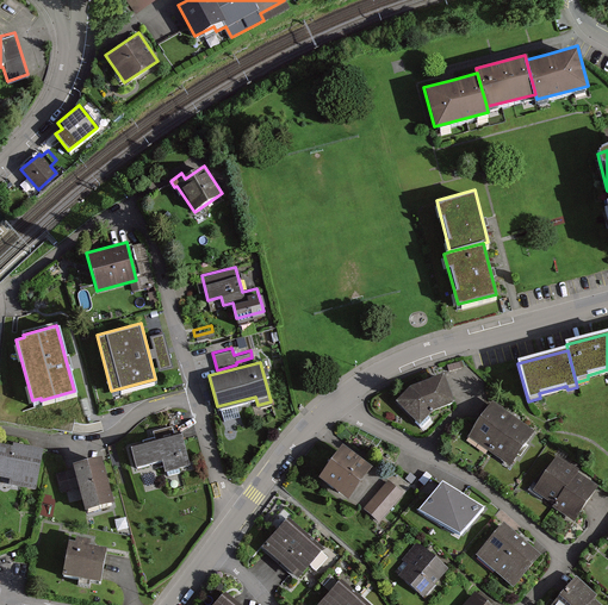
[(419,424),(432,409),(453,401),(442,373),(409,385),(395,399),(419,424)]
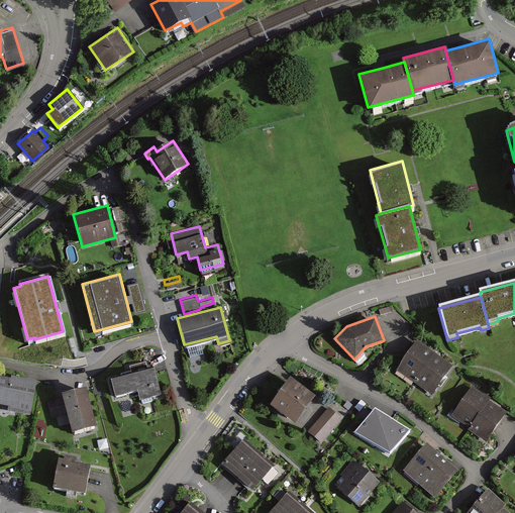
[(453,364),(416,338),(397,368),(433,393),(453,364)]
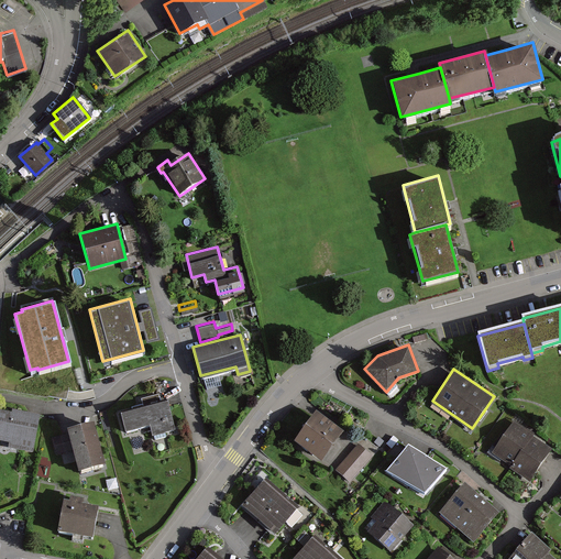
[(141,403),(130,405),(131,408),(118,412),(123,431),(150,425),(152,434),(174,427),(171,418),(172,418),(166,398),(160,401),(157,392),(140,397),(141,403)]
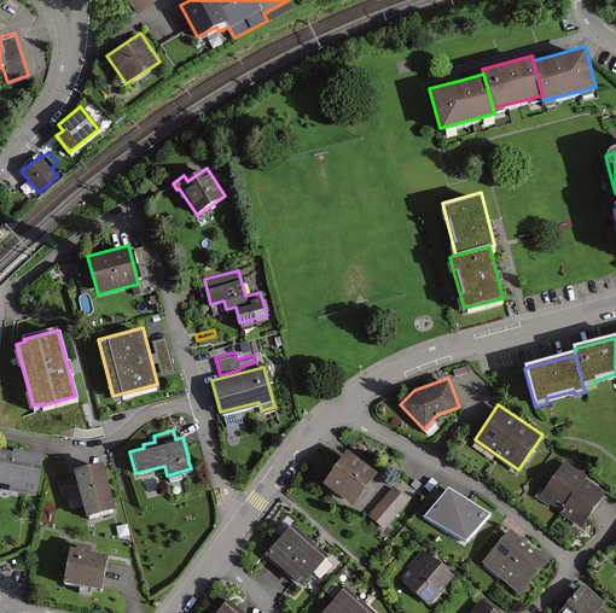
[(34,494),(41,453),(12,448),(11,451),(0,449),(0,482),(5,483),(4,488),(34,494)]
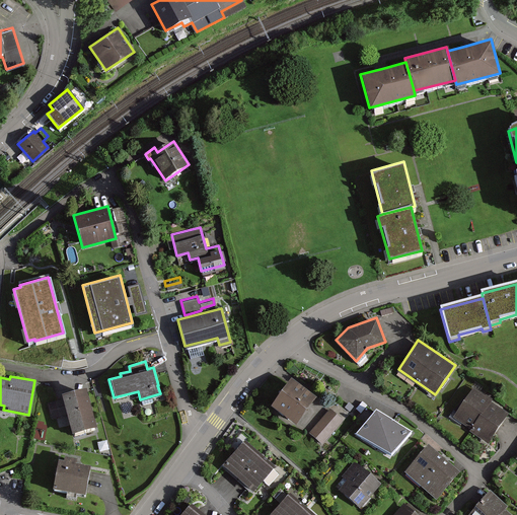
[(315,395),(290,376),(269,403),(295,423),(315,395)]
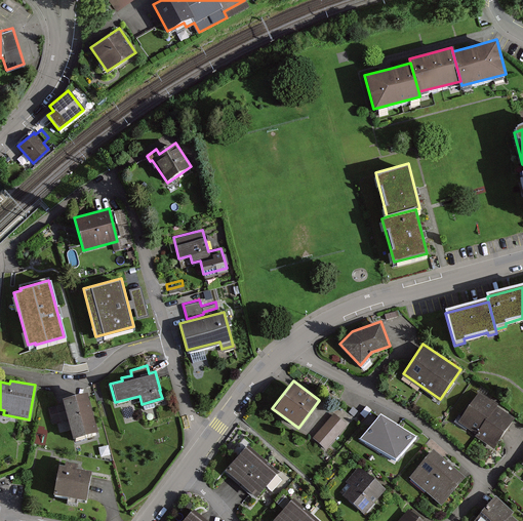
[(498,404),(480,391),(458,419),(477,433),(498,404)]
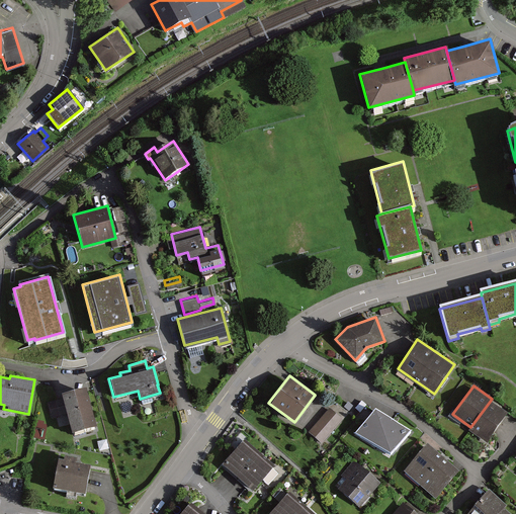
[(95,428),(85,391),(48,401),(52,415),(64,412),(70,435),(95,428)]
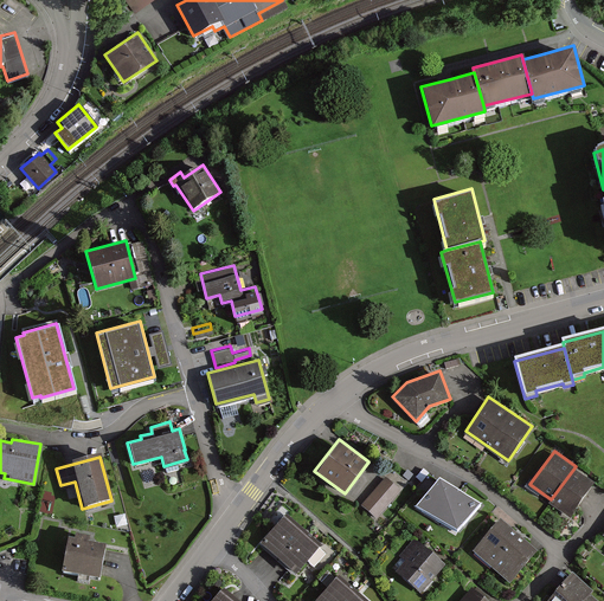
[(570,515),(593,483),(574,469),(551,501),(570,515)]
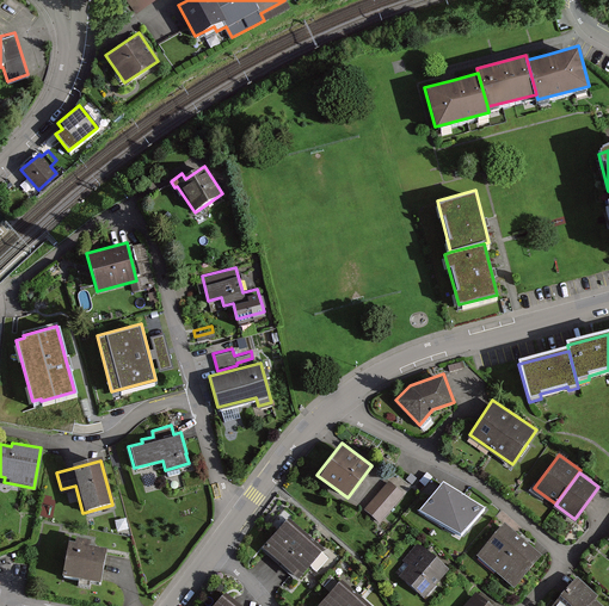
[(377,519),(403,490),(387,477),(362,506),(377,519)]
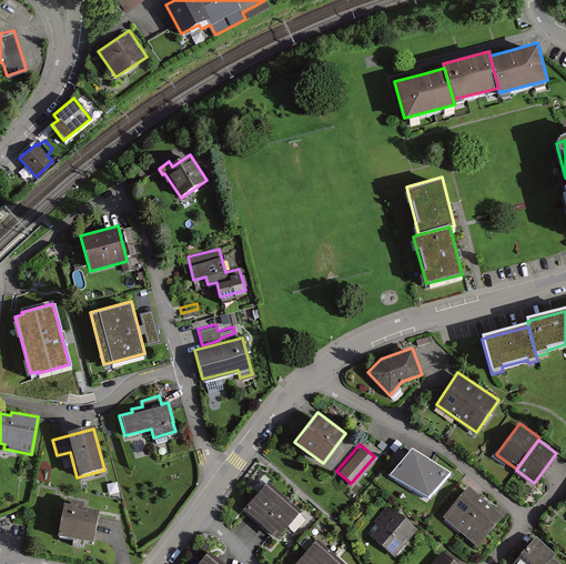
[(450,470),(411,446),(387,473),(426,495),(450,470)]
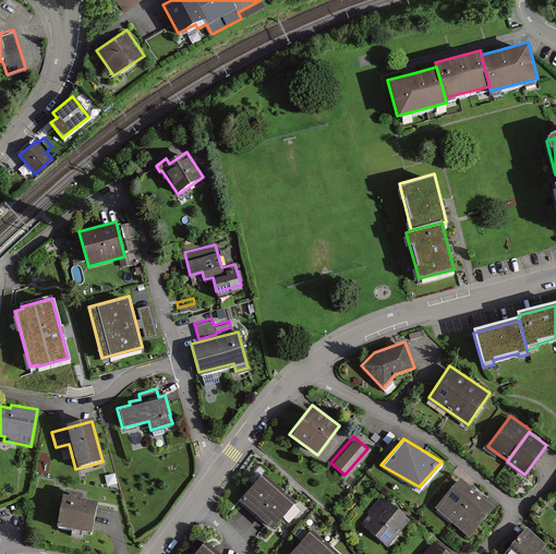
[(279,485),(262,471),(238,500),(254,514),(279,485)]
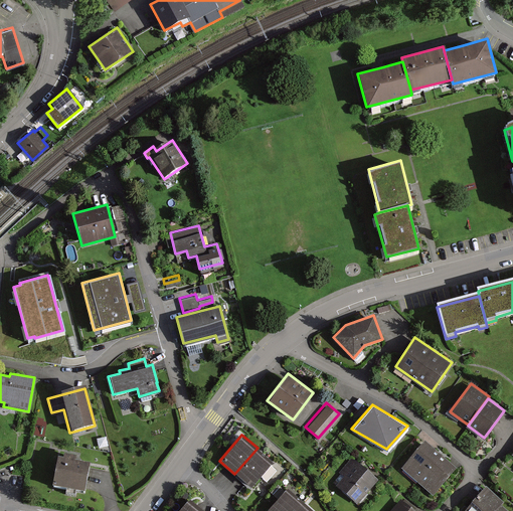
[(456,467),(424,440),(401,467),(432,494),(456,467)]
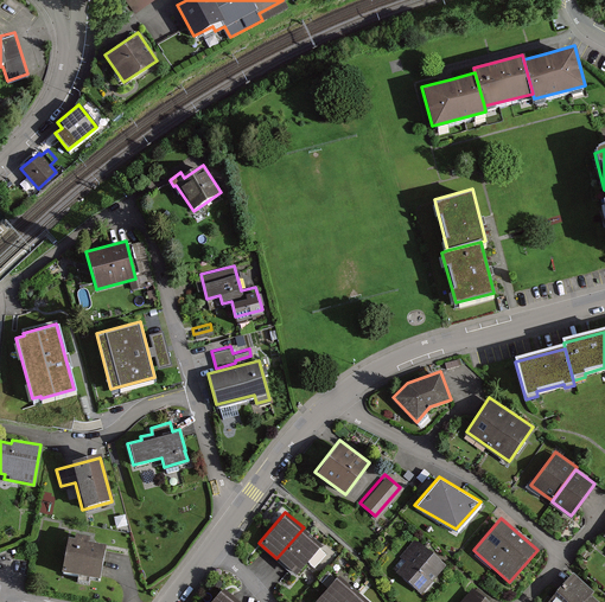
[(322,543),(304,527),(276,558),(294,574),(322,543)]
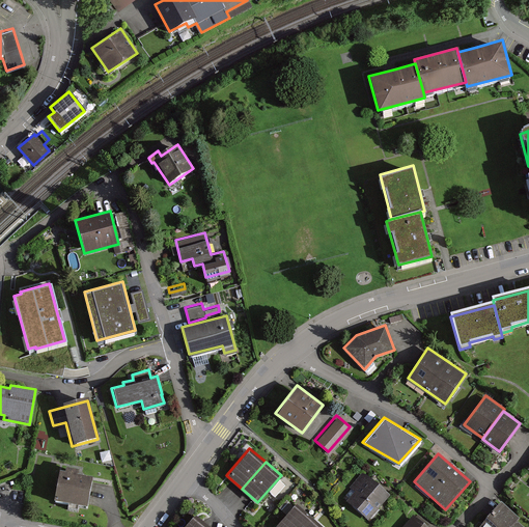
[(53,504),(86,509),(91,479),(74,476),(75,471),(64,470),(63,475),(58,474),(53,504)]
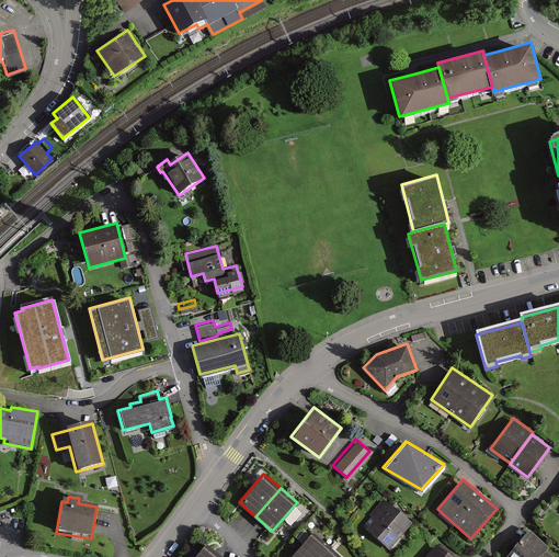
[(388,546),(410,521),(380,497),(358,522),(388,546)]
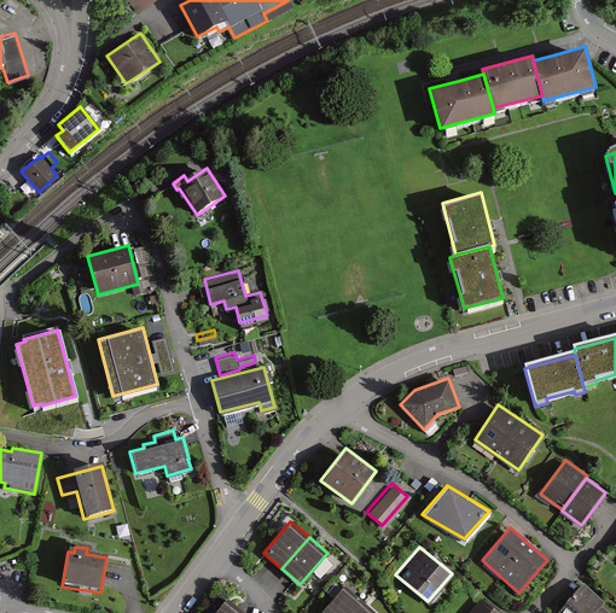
[(558,612),(609,612),(610,612),(599,603),(603,600),(582,582),(557,612),(558,612)]
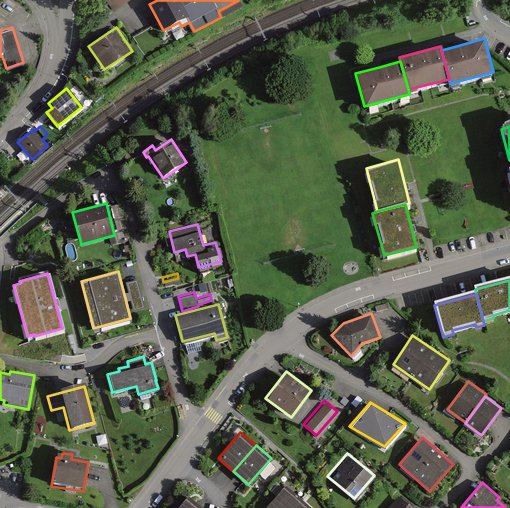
[(289,507),(299,496),(284,484),(264,507),(289,507)]
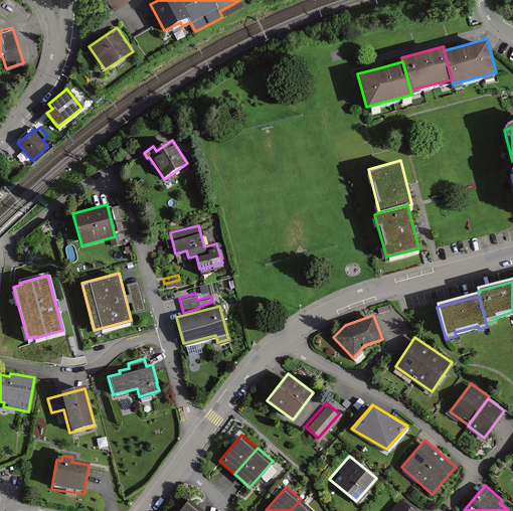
[(414,510),(398,497),(385,510),(414,510)]
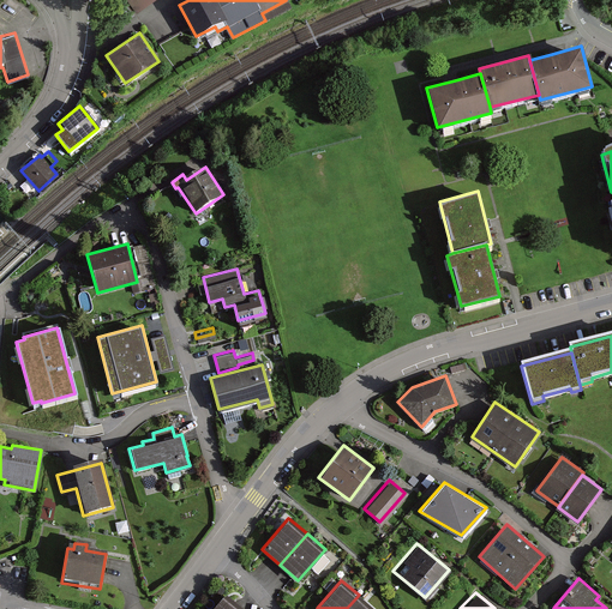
[(376,608),(377,608),(359,595),(347,608),(376,608)]
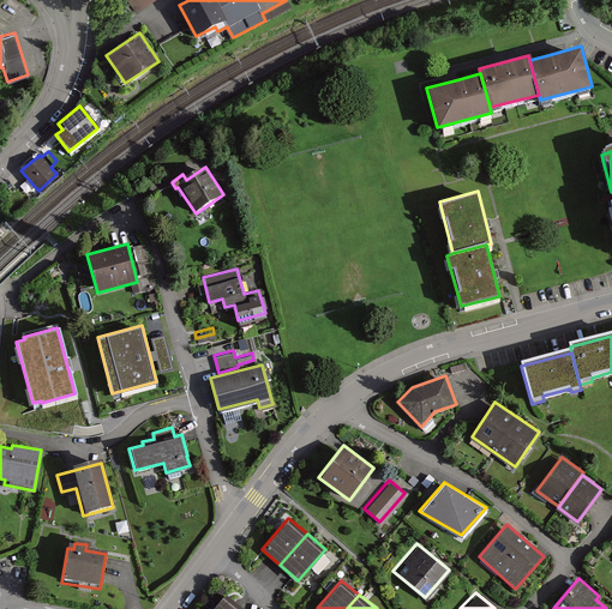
[(235,608),(222,597),(210,608),(235,608)]
